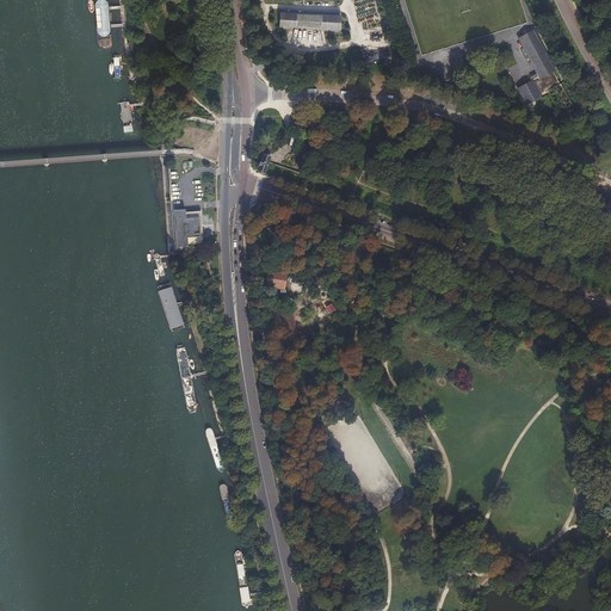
[(340,30),(340,13),(337,13),(337,14),(279,12),(279,26),(340,30)]
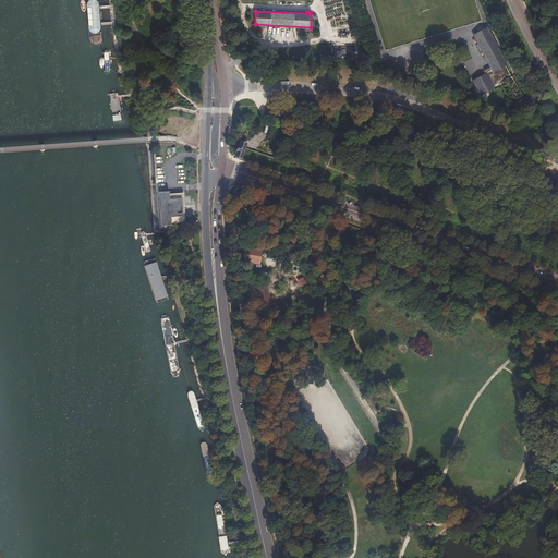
[(93,27),(91,27),(89,27),(88,28),(88,29),(91,52),(93,53),(94,53),(96,53),(97,52),(97,51),(95,29),(95,28),(94,27),(93,27)]
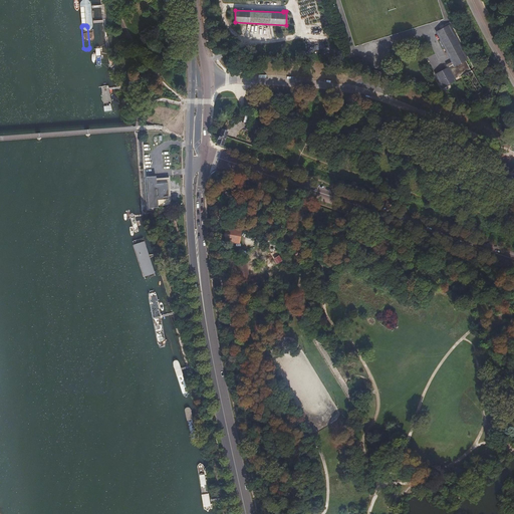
[(467,59),(450,27),(439,33),(455,65),(437,74),(442,84),(460,76),(471,98),(484,92),(472,70),(471,71),(465,60),(467,59)]
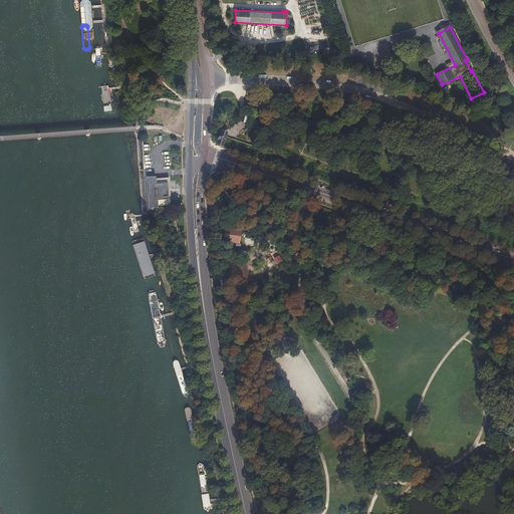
[(90,50),(82,50),(84,73),(92,73),(90,50)]
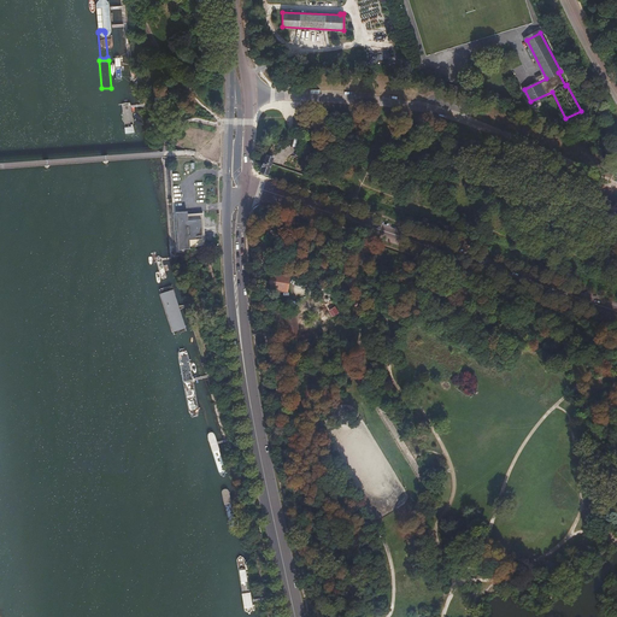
[(170,112),(170,97),(154,98),(154,112),(170,112)]
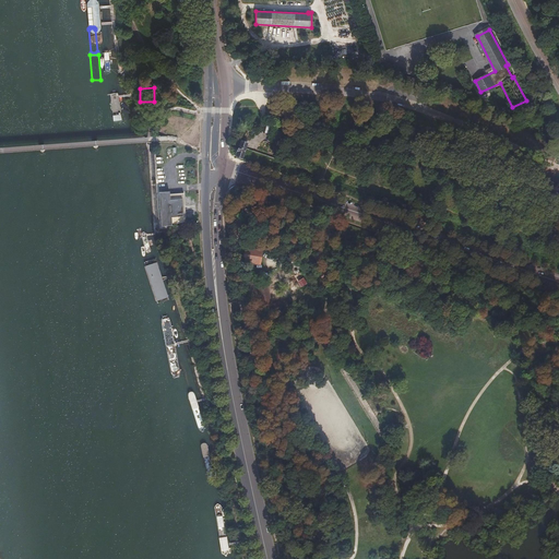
[(110,94),(110,95),(114,121),(121,120),(119,96),(118,94),(117,93),(110,94)]
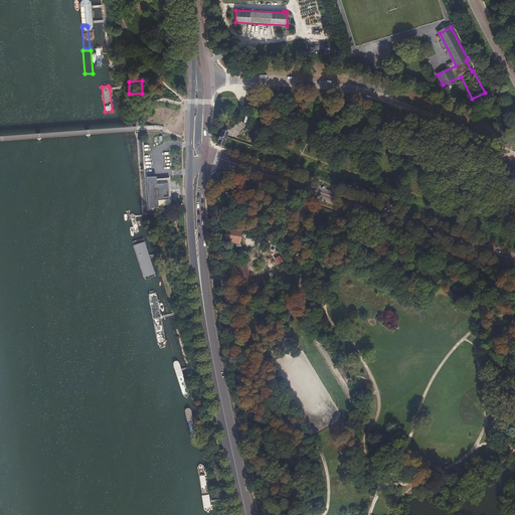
[(222,131),(217,145),(224,147),(227,137),(229,133),(222,131)]
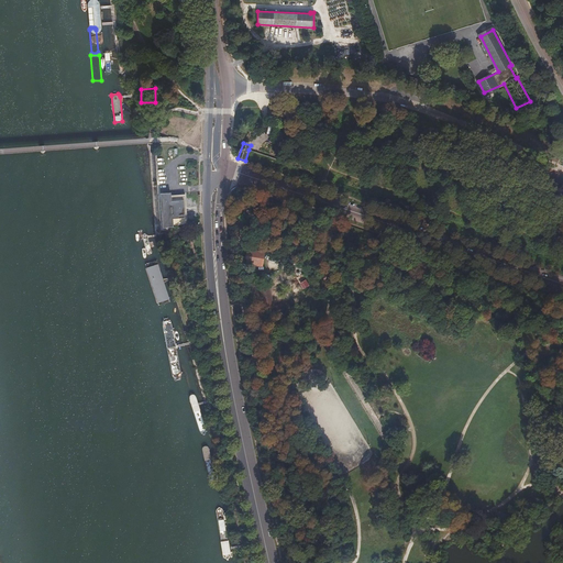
[(170,194),(159,195),(163,228),(174,227),(174,224),(188,223),(186,194),(170,195),(170,194)]
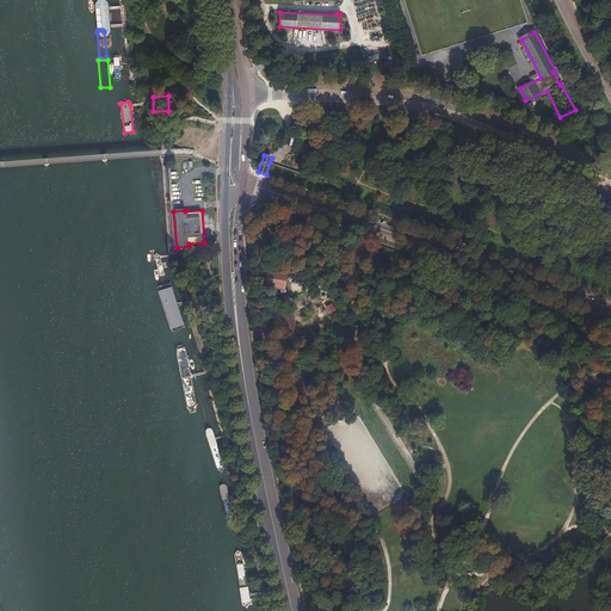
[(267,282),(266,287),(283,289),(287,275),(270,271),(270,272),(269,272),(266,282),(267,282)]
